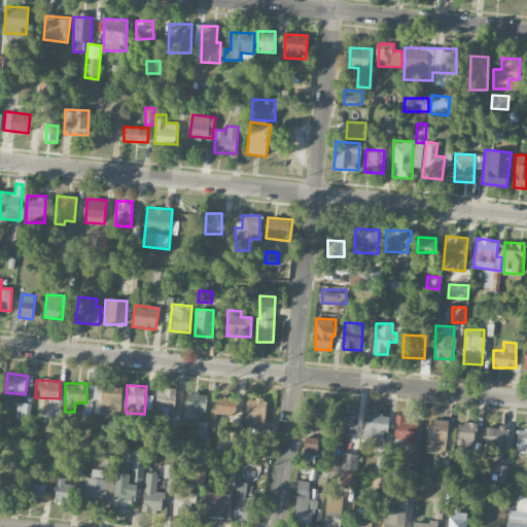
[(155,418),(174,418),(174,389),(155,388),(155,418)]
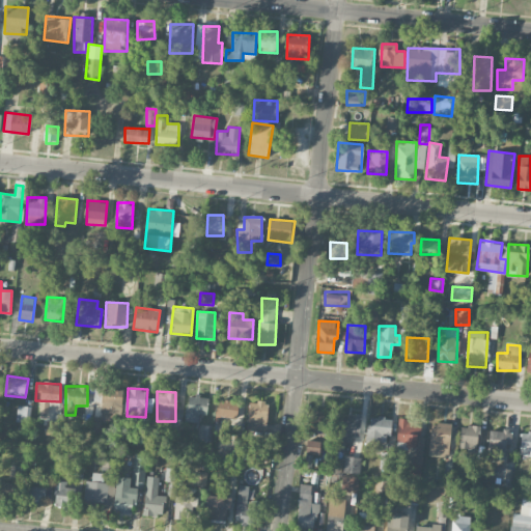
[(188,395),(186,422),(198,423),(199,415),(207,415),(208,397),(188,395)]
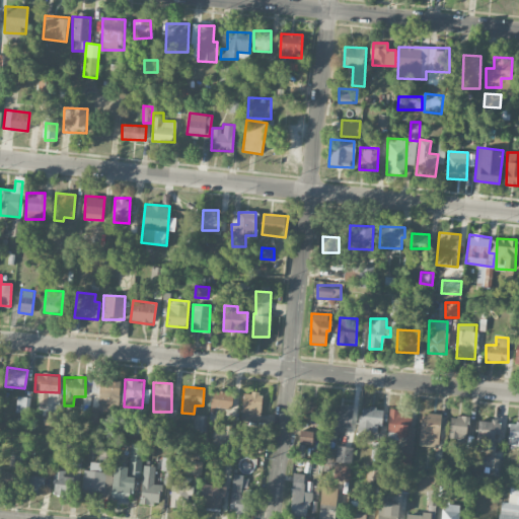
[(234,392),(213,390),(211,406),(231,409),(234,392)]
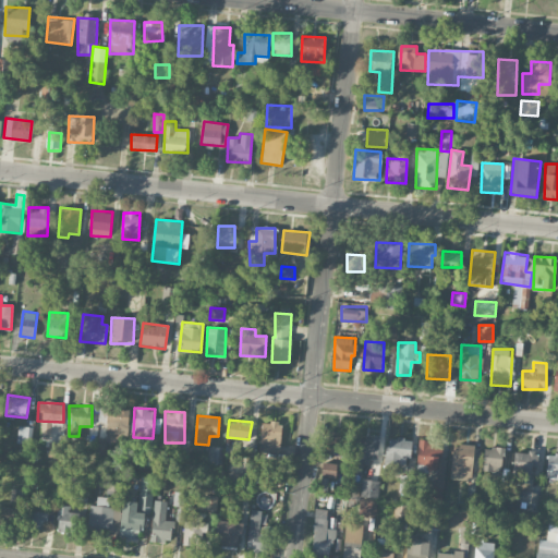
[(259,451),(280,452),(281,422),(261,422),(259,451)]
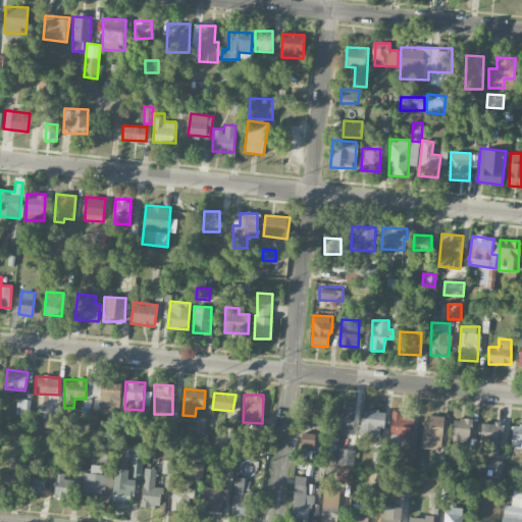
[(325,405),(304,404),(304,422),(324,422),(325,405)]
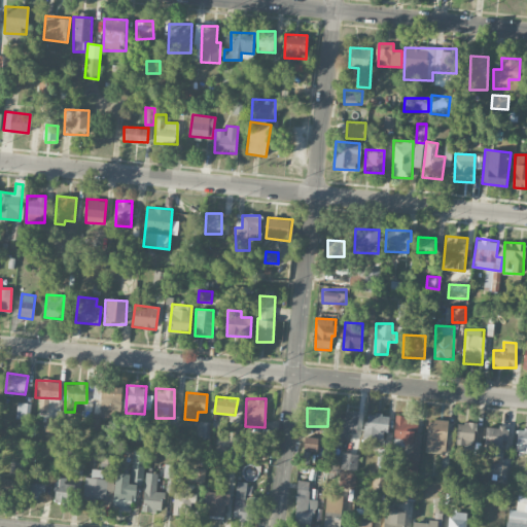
[(358,411),(347,411),(347,415),(334,415),(332,448),(342,448),(343,435),(357,435),(358,411)]
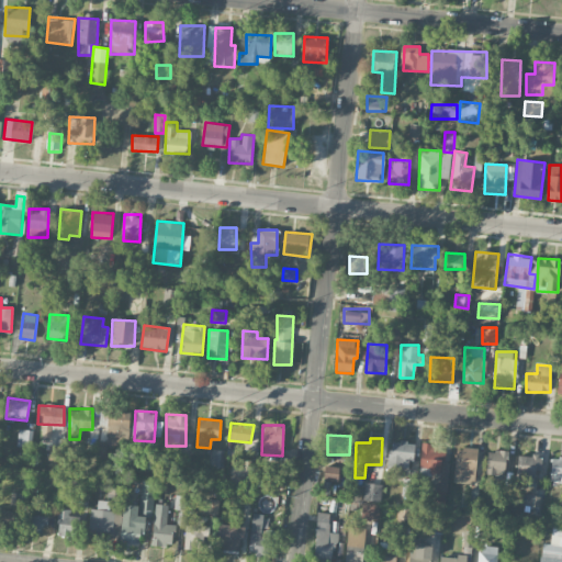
[(392,440),(388,470),(408,472),(411,460),(413,461),(415,444),(392,440)]
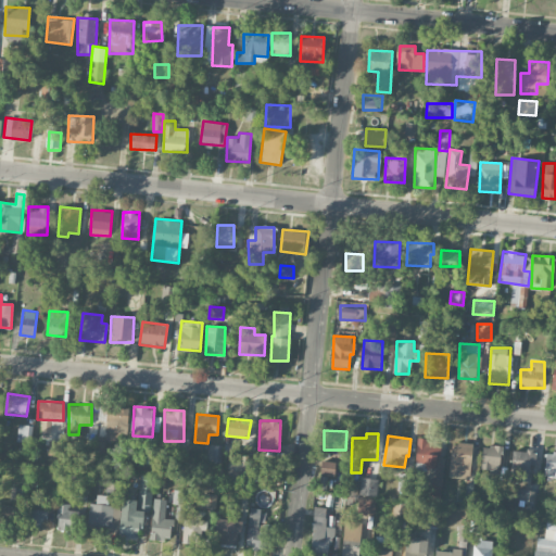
[(438,469),(439,443),(428,442),(428,438),(417,438),(416,467),(425,467),(425,468),(438,469)]
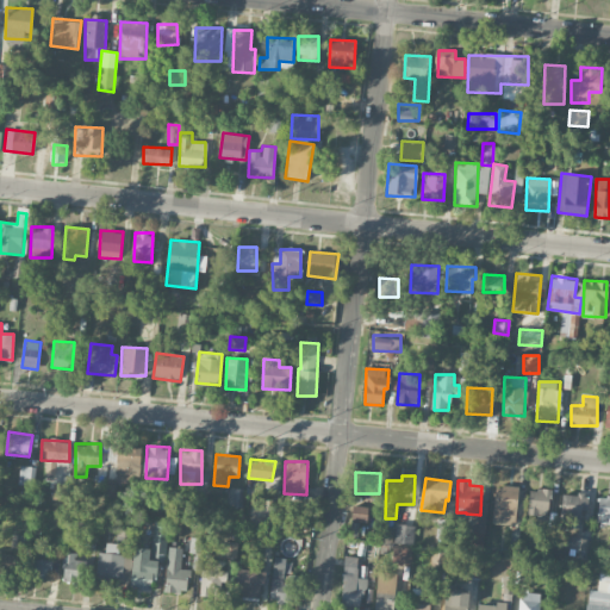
[(53,499),(68,499),(69,484),(53,484),(53,499)]
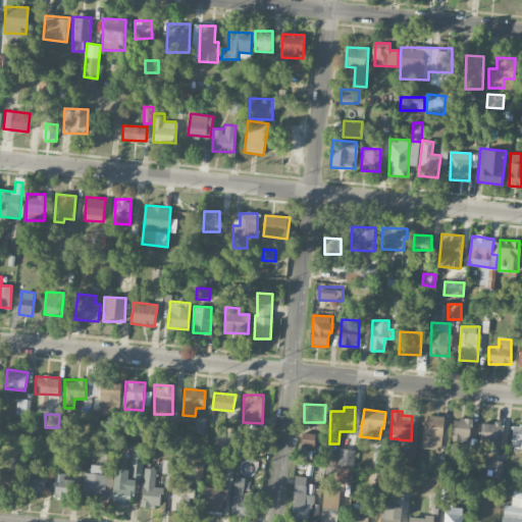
[(424,415),(421,448),(440,450),(445,417),(424,415)]
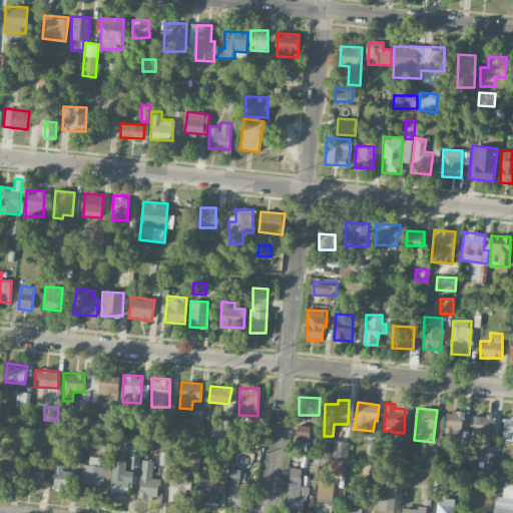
[(446,410),(443,432),(461,435),(465,413),(446,410)]
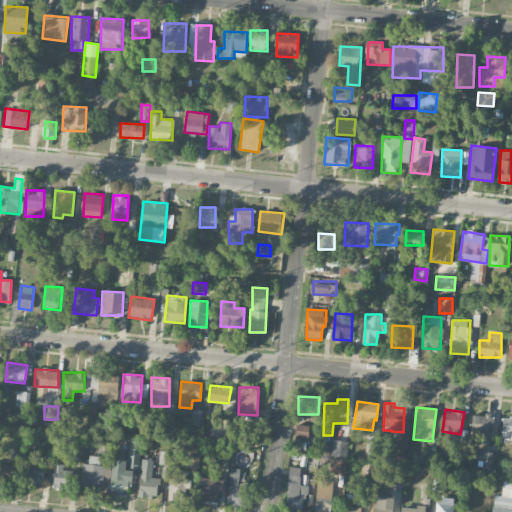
[(492,429),(493,415),(471,414),(469,442),(487,443),(488,429),(492,429)]
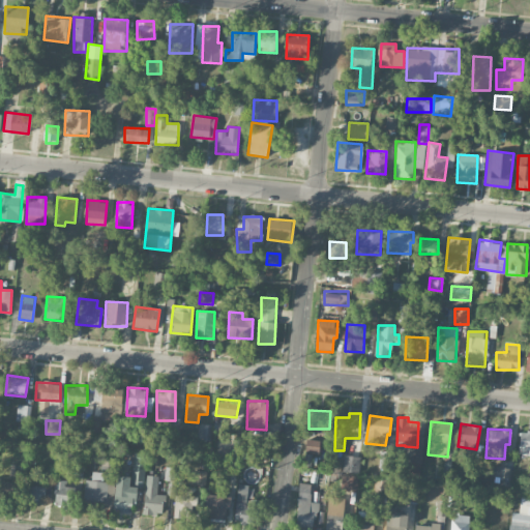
[(529,431),(520,431),(519,454),(529,454),(529,431)]
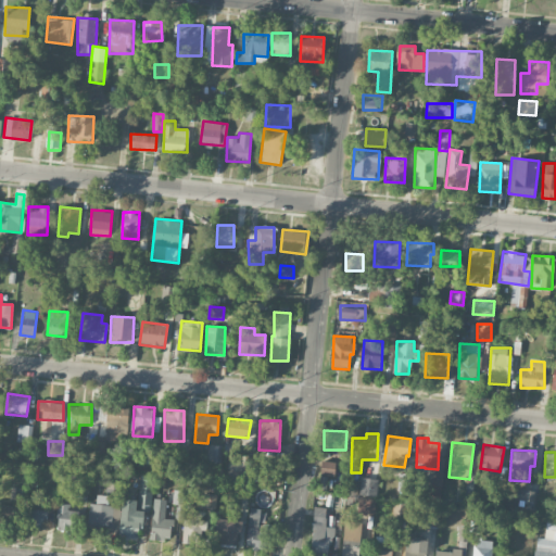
[(242,477),(251,478),(251,462),(242,460),(242,477)]
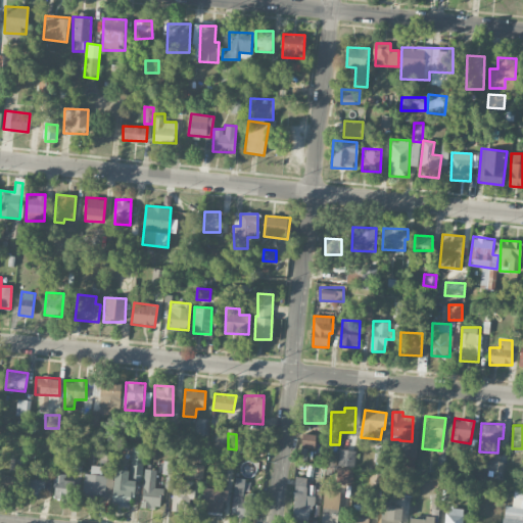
[(316,447),(316,434),(302,434),(301,447),(316,447)]
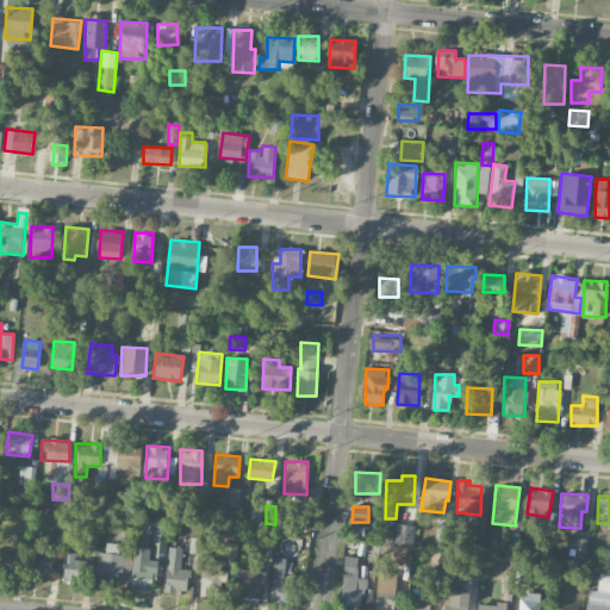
[(135,547),(130,587),(154,590),(157,560),(166,561),(169,524),(154,522),(151,549),(135,547)]
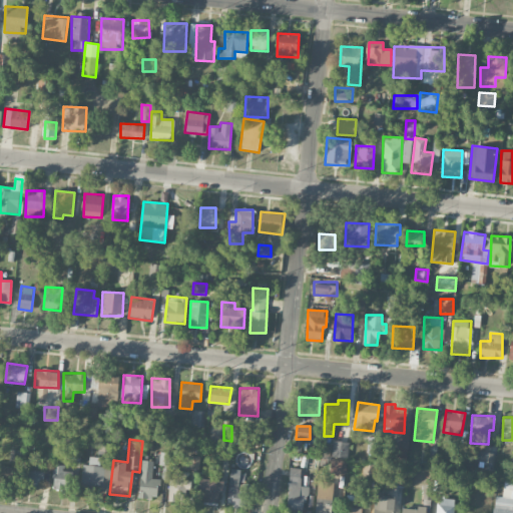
[(349,442),(333,441),(332,457),(348,458),(349,442)]
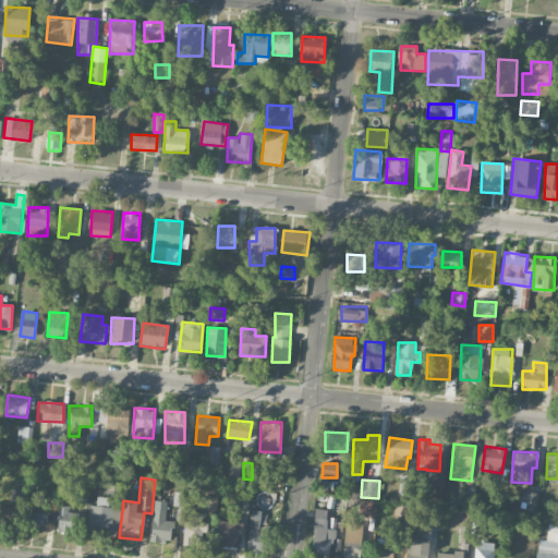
[(217,510),(218,495),(199,495),(199,509),(217,510)]
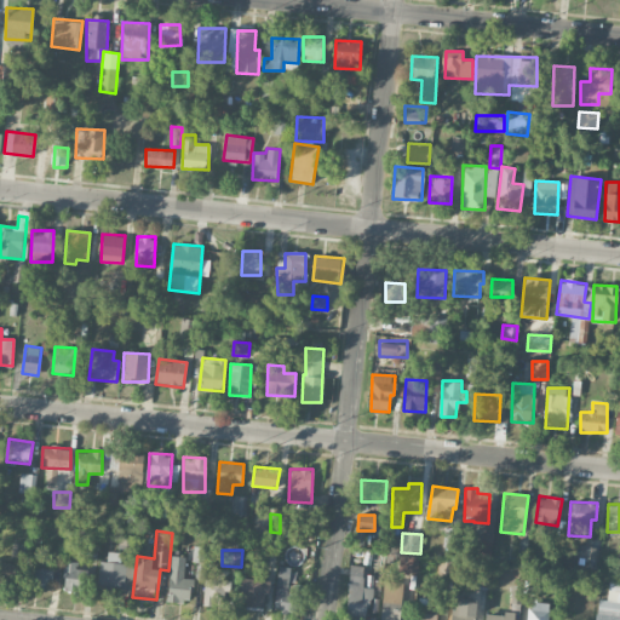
[(126,592),(127,564),(120,563),(121,552),(108,551),(108,562),(99,561),(98,591),(126,592)]
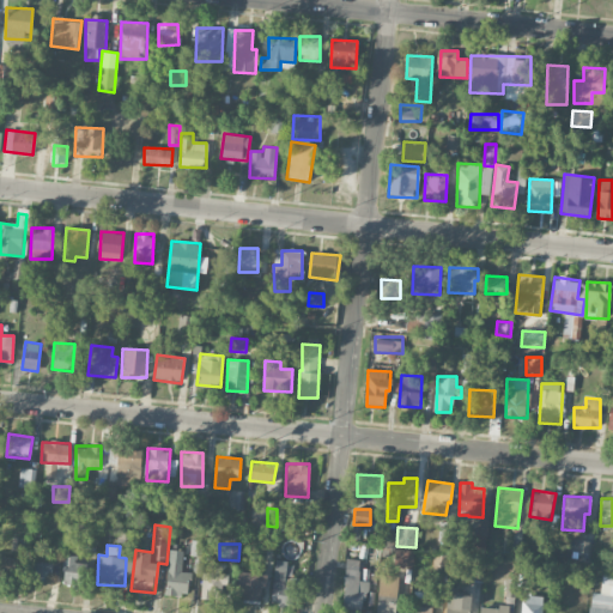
[(183,550),(169,550),(167,594),(188,595),(189,571),(182,571),(183,550)]
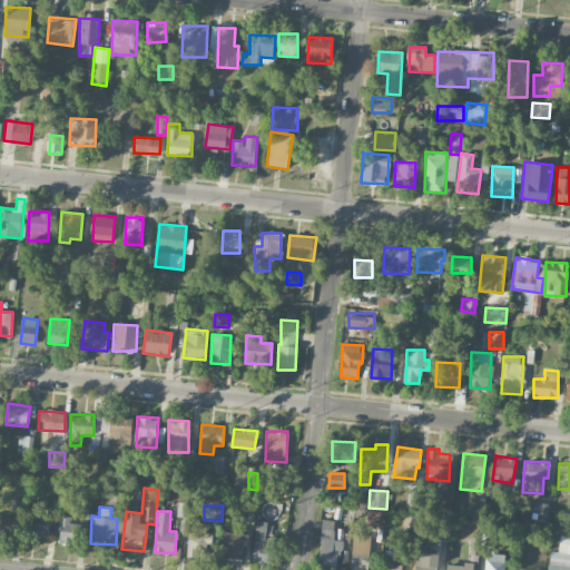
[(384,512),(367,511),(366,526),(384,527),(384,512)]
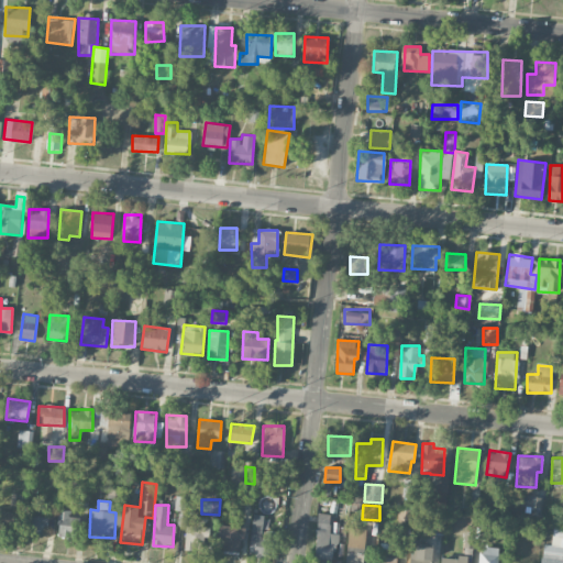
[(412,509),(398,508),(397,525),(411,526),(412,509)]
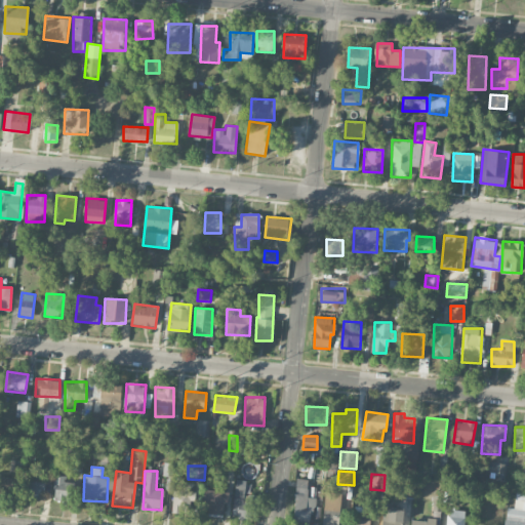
[(12,477),(0,476),(0,494),(11,495),(12,477)]
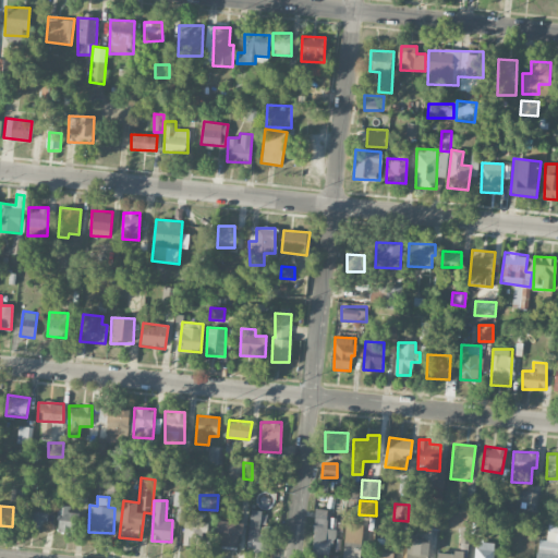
[(76,533),(77,507),(59,506),(58,533),(76,533)]
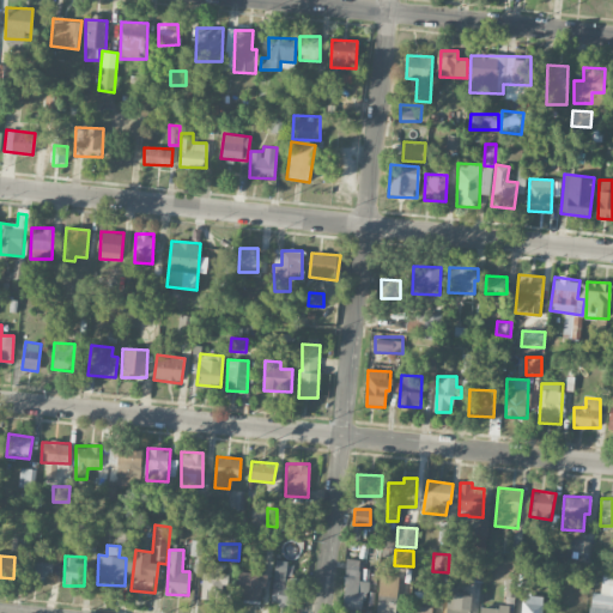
[(466,578),(484,580),(485,559),(467,558),(466,578)]
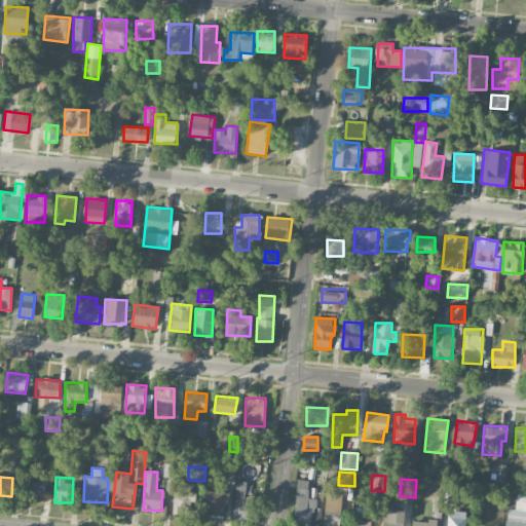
[(24,498),(43,498),(44,481),(25,480),(24,498)]
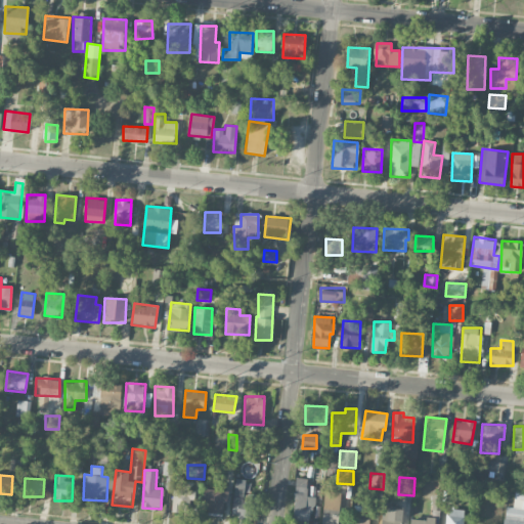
[(231,515),(251,518),(254,494),(247,493),(249,480),(235,478),(231,515)]
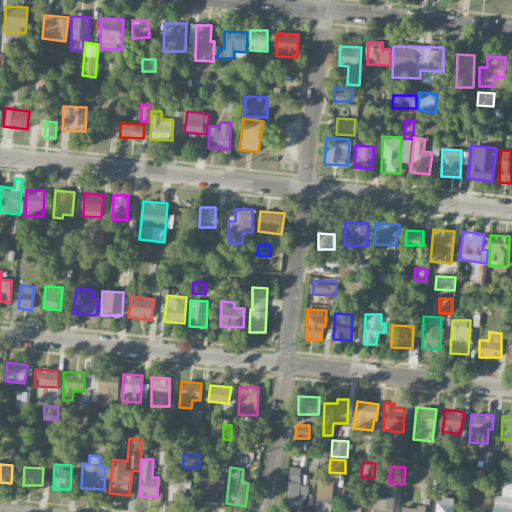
[(300,485),(300,467),(288,467),(287,511),(302,511),(303,494),(308,494),(308,485),(300,485)]
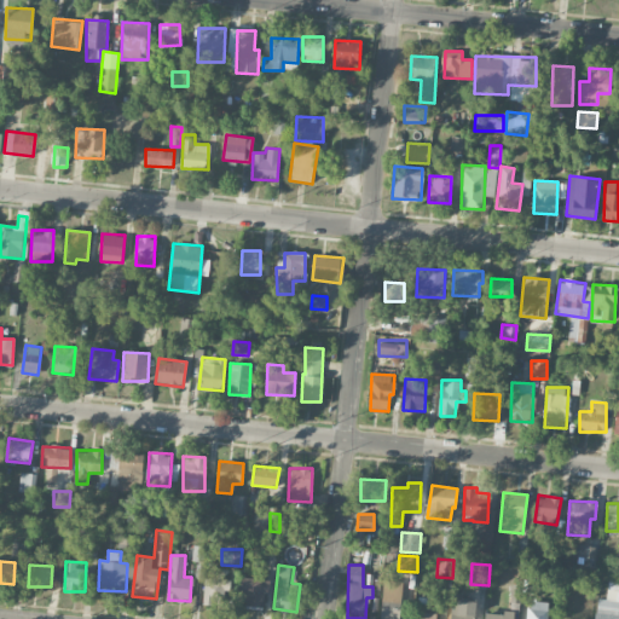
[(231,577),(203,578),(204,605),(224,605),(223,590),(231,590),(231,577)]
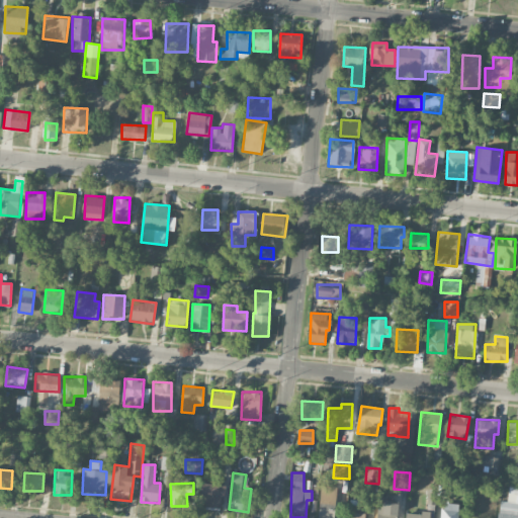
[(223,507),(224,485),(201,484),(199,506),(223,507)]
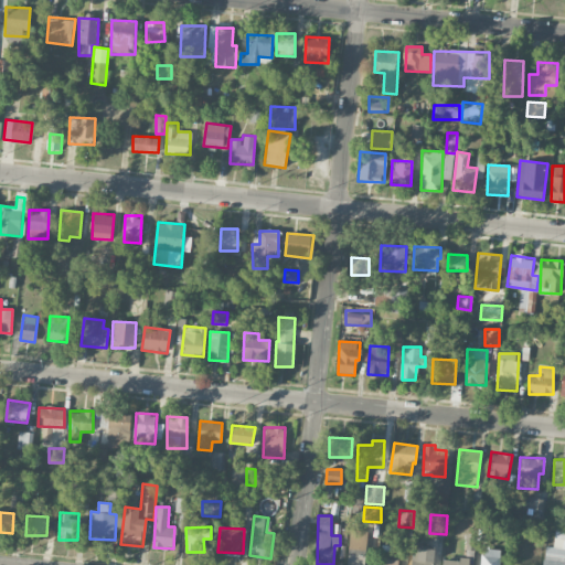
[(397,564),(400,546),(380,544),(377,564),(368,564),(365,564),(369,533),(350,531),(347,564),(397,564)]
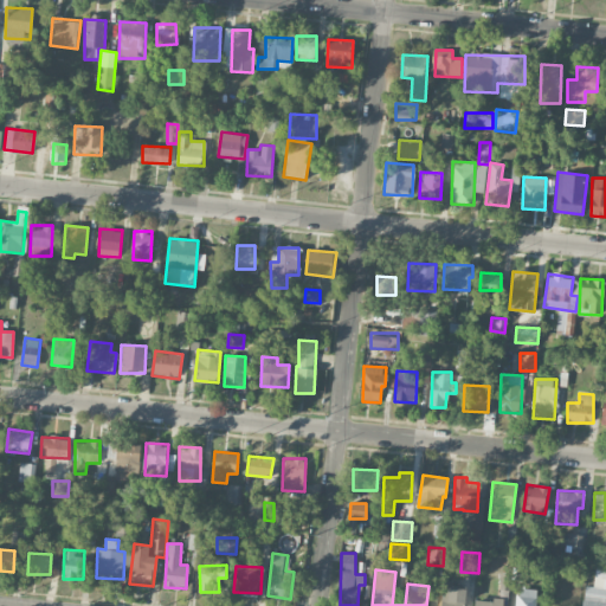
[(505,605),(508,572),(501,572),(500,600),(475,599),(474,605),(505,605)]
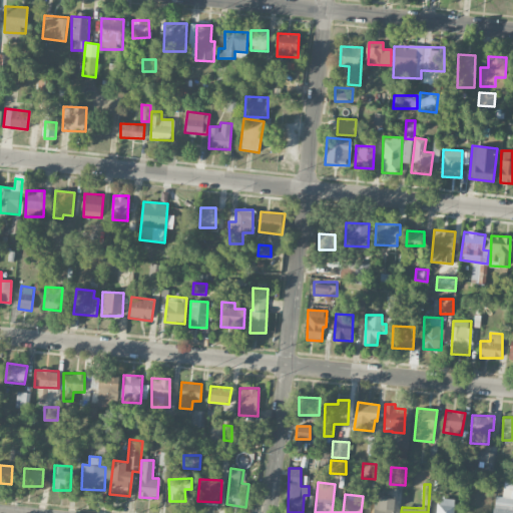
[(391,512),(394,499),(377,496),(374,512),(391,512)]
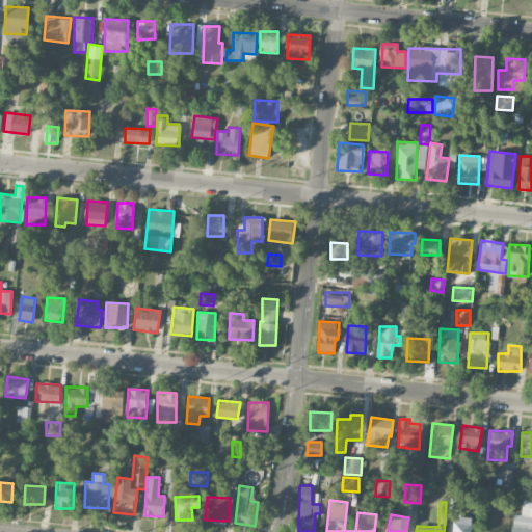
[(470,531),(471,517),(453,516),(453,527),(452,527),(451,531),(470,531)]
